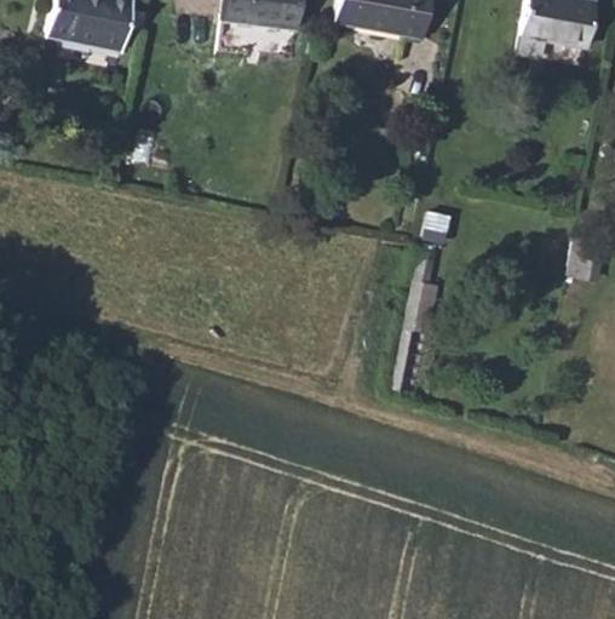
[(57,0),(50,36),(127,53),(138,0),(57,0)]
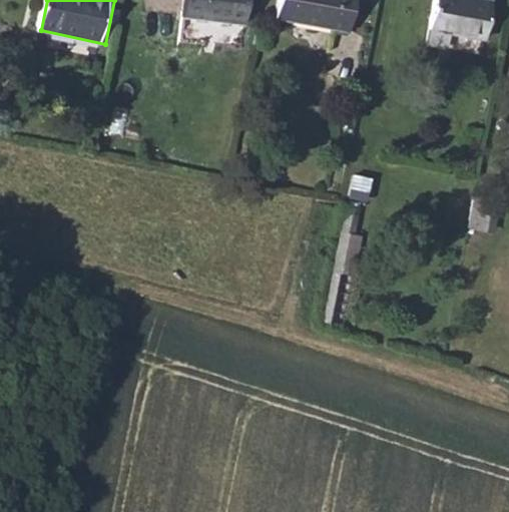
[(182,0),(179,15),(242,29),(248,0),(182,0)]
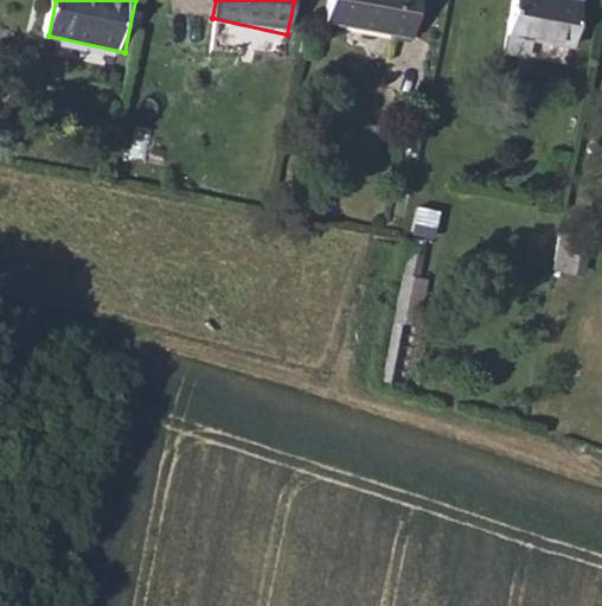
[(335,0),(332,20),(418,40),(427,0),(335,0)]
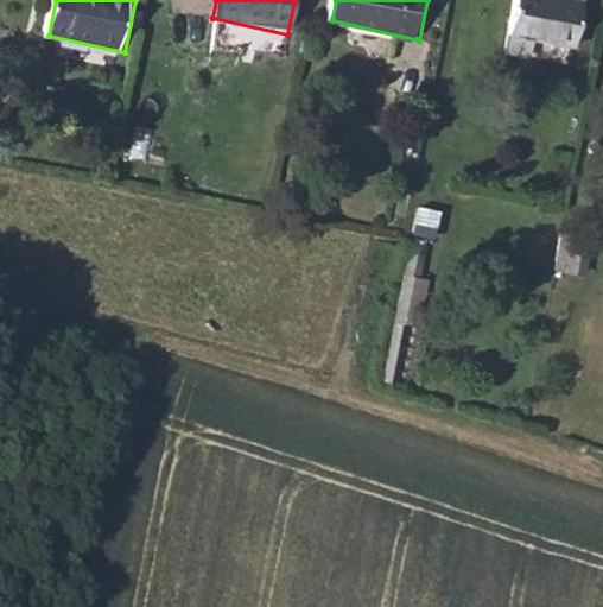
[(590,0),(586,0),(522,0),(516,32),(581,45),(590,0)]
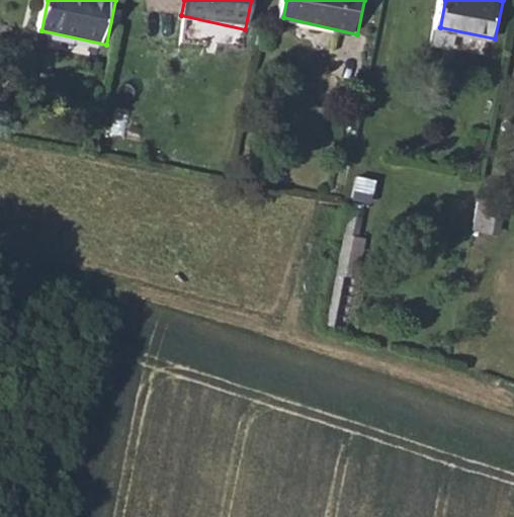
[(473,200),(466,229),(495,235),(501,206),(473,200)]
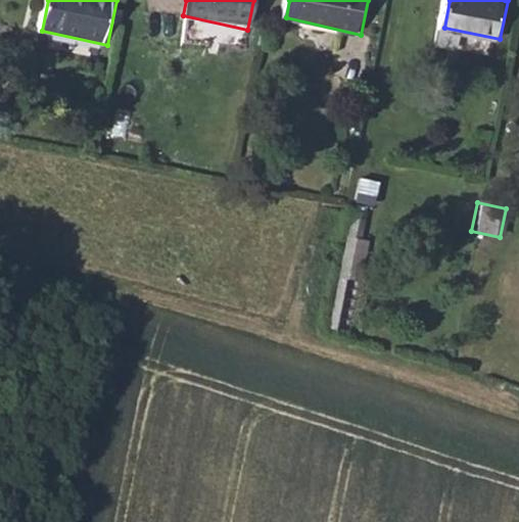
All buildings are outlined.
